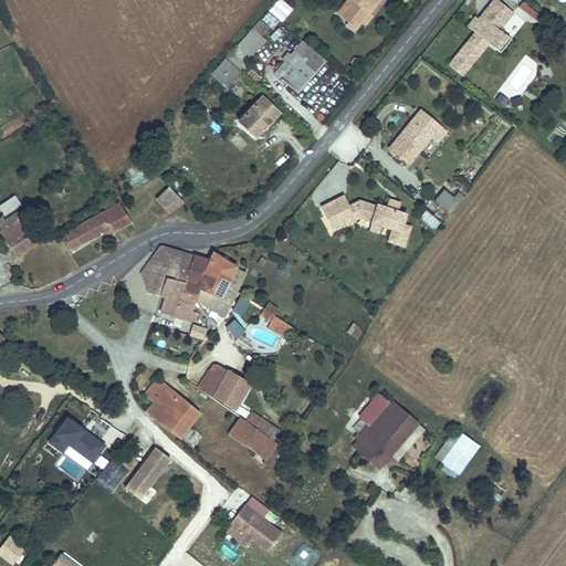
[(344,0),(337,9),(357,24),(365,16),(368,18),(376,9),(374,6),(377,0),(344,0)]
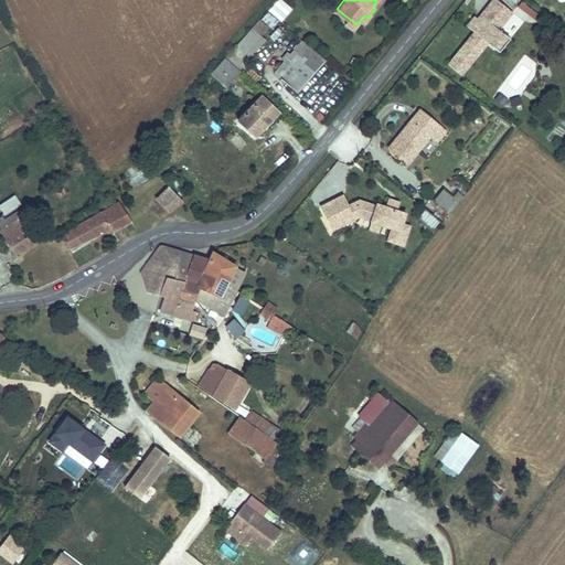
[(476,33),(449,65),(461,76),(489,43),(500,53),(511,40),(500,30),(513,13),(497,0),(494,0),(479,20),(471,29),(476,33)]
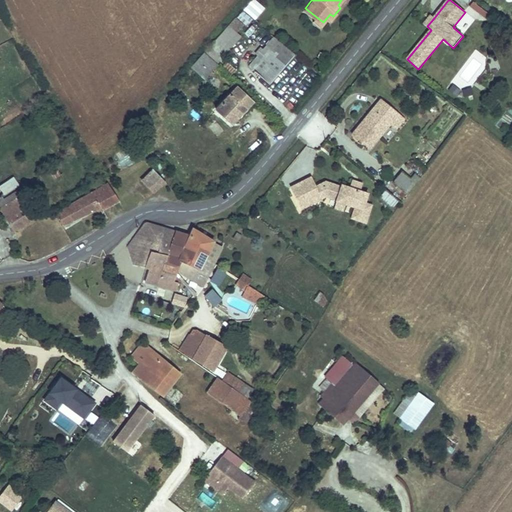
[(424,24),(427,26),(434,18),(431,15),(424,24)]
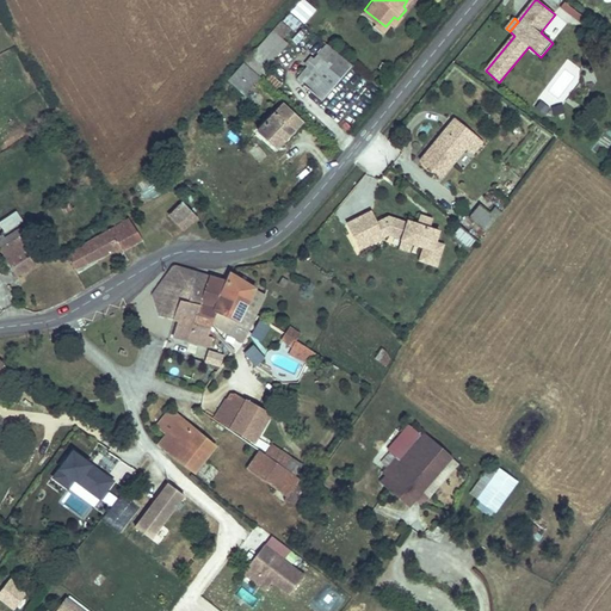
[(291,30),(282,22),(248,59),(258,67),(291,30)]
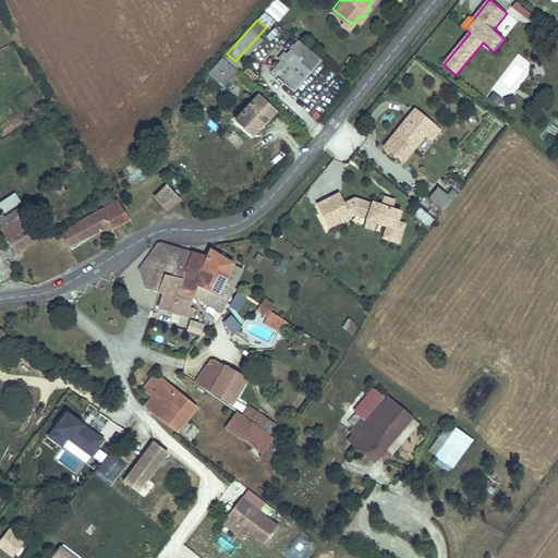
[(302,50),(277,80),(293,94),(318,64),(302,50)]
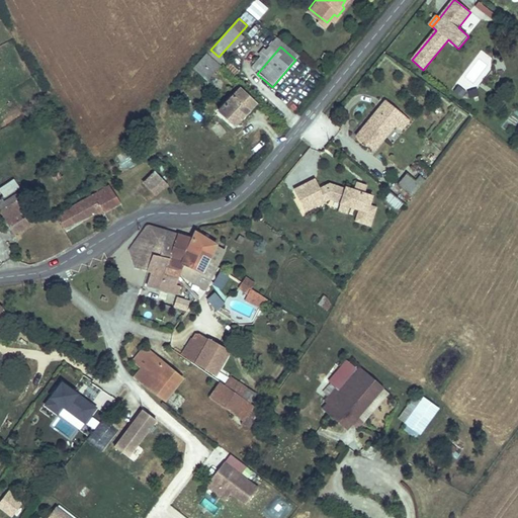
[(204,56),(192,70),(204,81),(218,67),(204,56)]
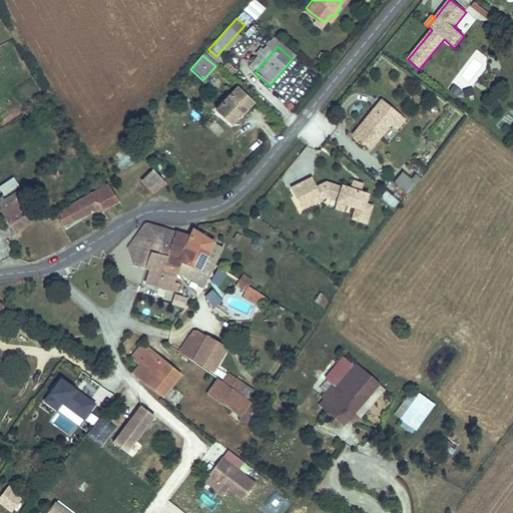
[(456,96),(461,89),(452,83),(447,90),(456,96)]
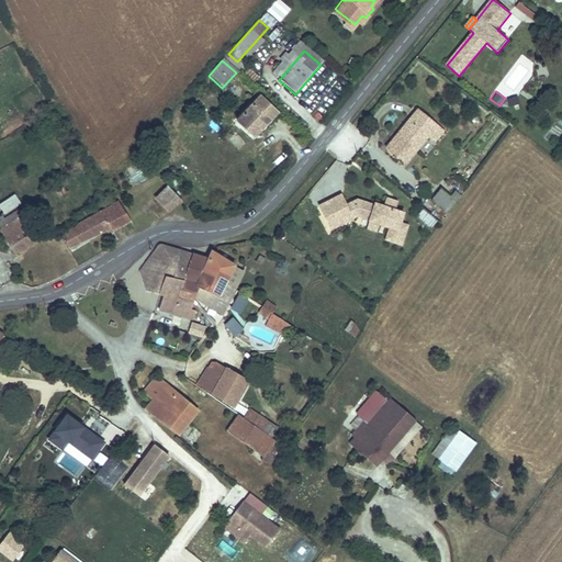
[(256,142),(277,116),(258,100),(237,125),(256,142)]
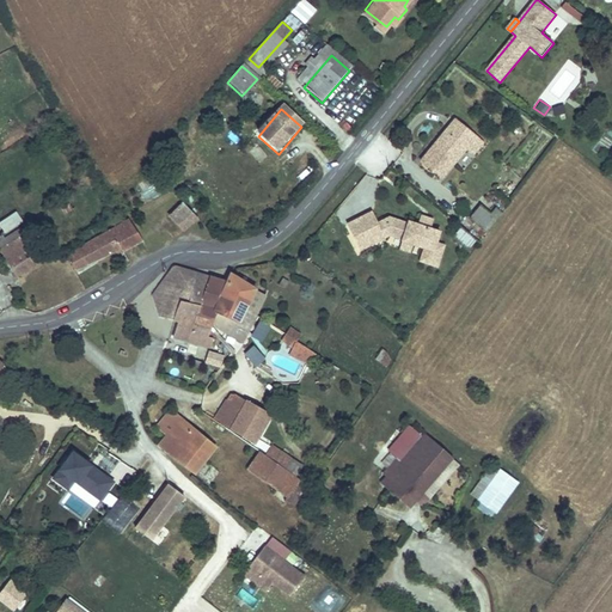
[(420,164),(441,183),(466,152),(471,155),(482,144),(453,121),(420,164)]
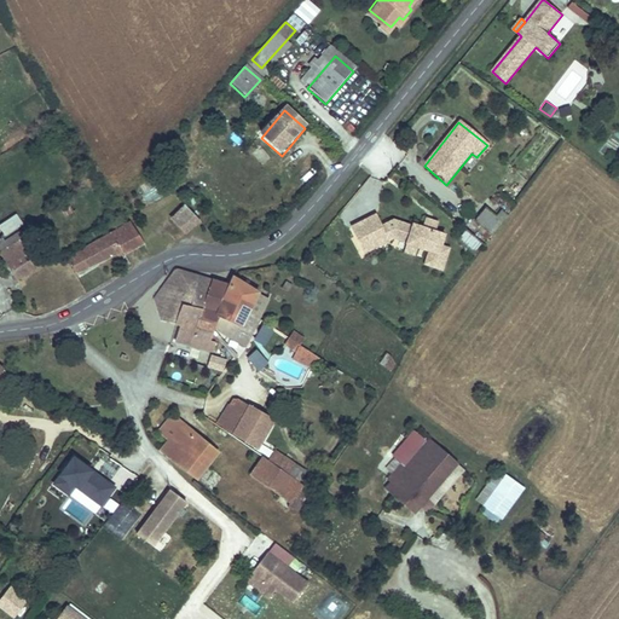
[(138,185),(148,206),(173,194),(163,173),(138,185)]
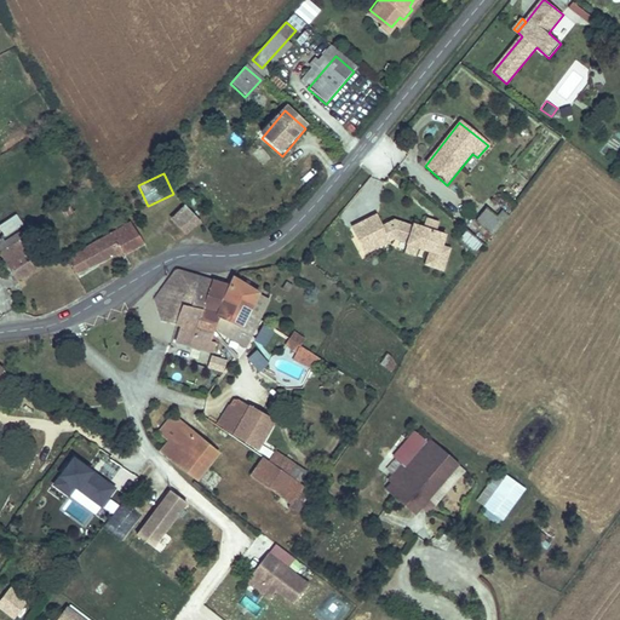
[(185,239),(204,225),(185,204),(168,217),(185,239)]
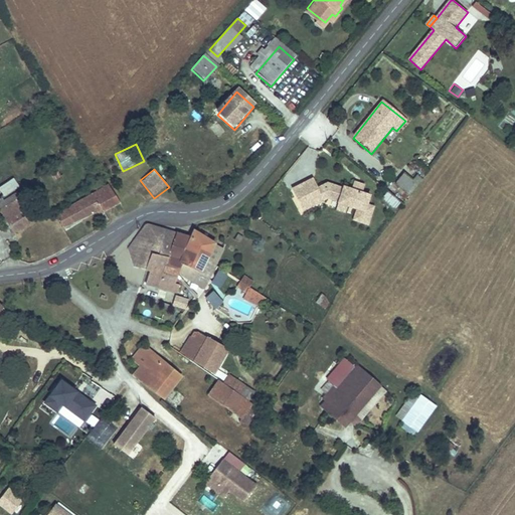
[(13,176),(0,184),(0,191),(3,196),(19,185),(13,176)]
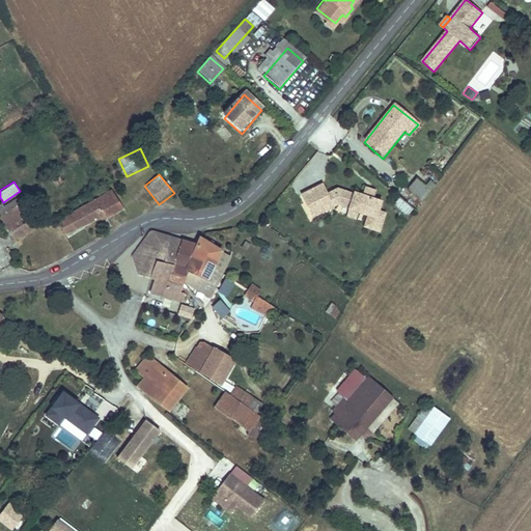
[(434,187),(428,183),(423,188),(416,182),(408,192),(420,202),(434,187)]
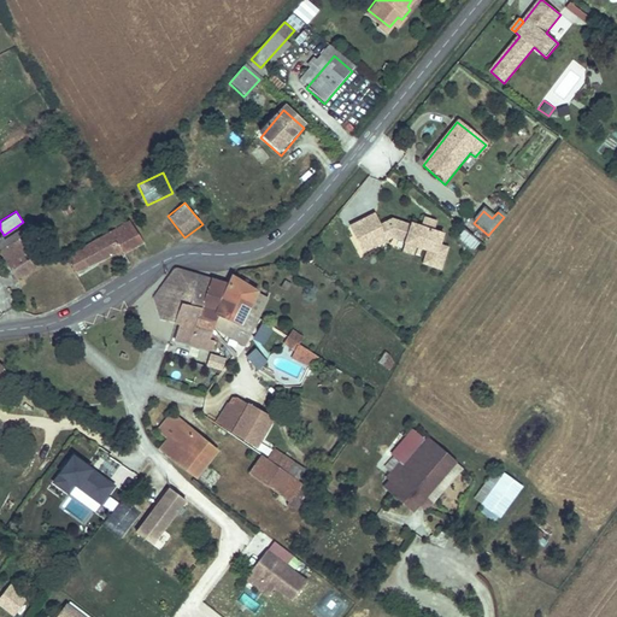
[(387,228),(381,216),(356,228),(366,251),(381,245),(377,239),(389,234),(392,240),(398,236),(406,240),(406,244),(421,250),(432,254),(429,262),(427,266),(440,272),(450,252),(442,248),(446,239),(439,236),(442,228),(429,222),(425,230),(413,225),(412,228),(398,222),(387,228)]
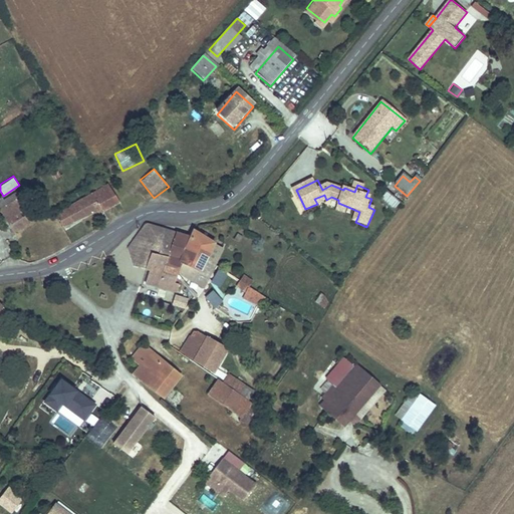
[(107,185),(92,195),(100,208),(106,218),(121,209),(107,185)]
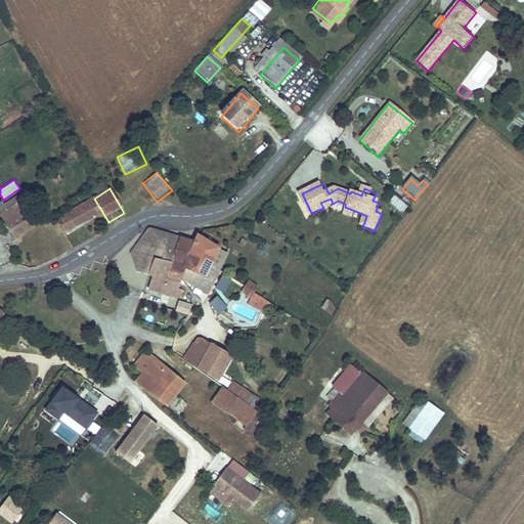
[(387,202),(402,212),(407,204),(393,193),(387,202)]
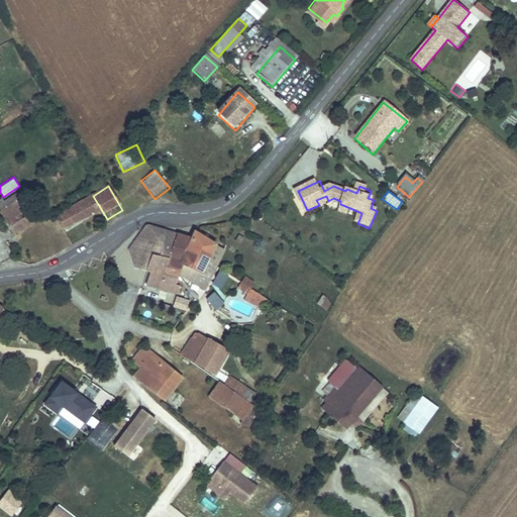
[(63,228),(94,213),(101,209),(93,196),(46,223),(55,236),(64,231),(63,228)]
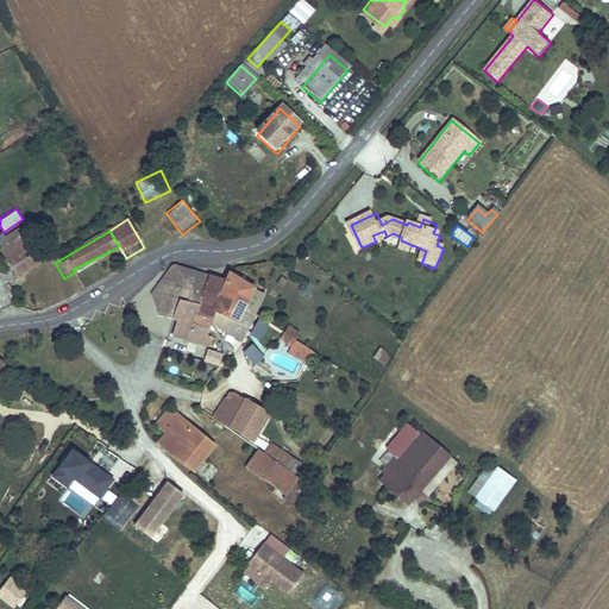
[(372,236),(376,242),(387,237),(384,231),(372,236)]
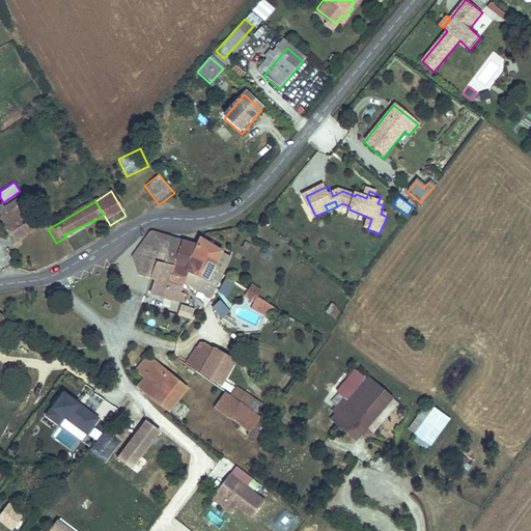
[(22,203),(0,216),(0,217),(4,225),(14,239),(40,223),(36,218),(31,220),(27,212),(22,203)]
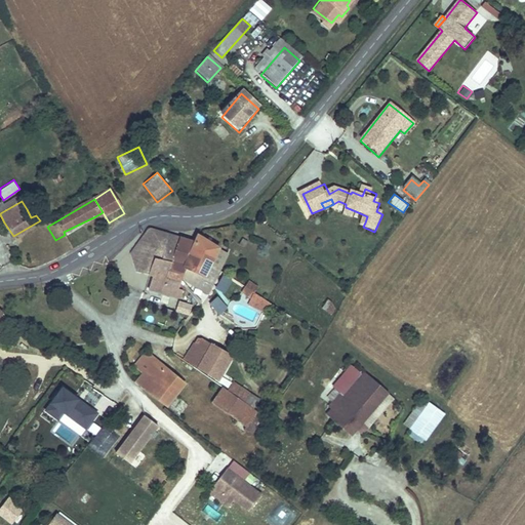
[(355,218),(358,212),(346,207),(342,213),(355,218)]
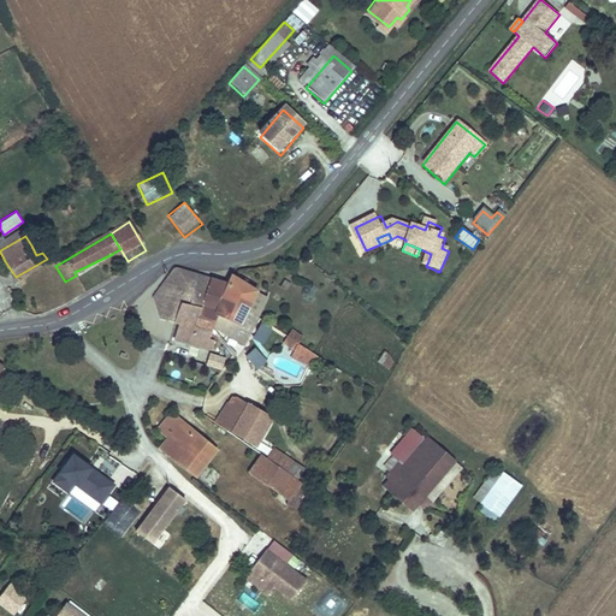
[(161,320),(173,324),(173,323),(183,304),(199,309),(209,280),(176,270),(161,290),(157,288),(149,296),(152,300),(158,295),(169,300),(160,317),(161,320)]
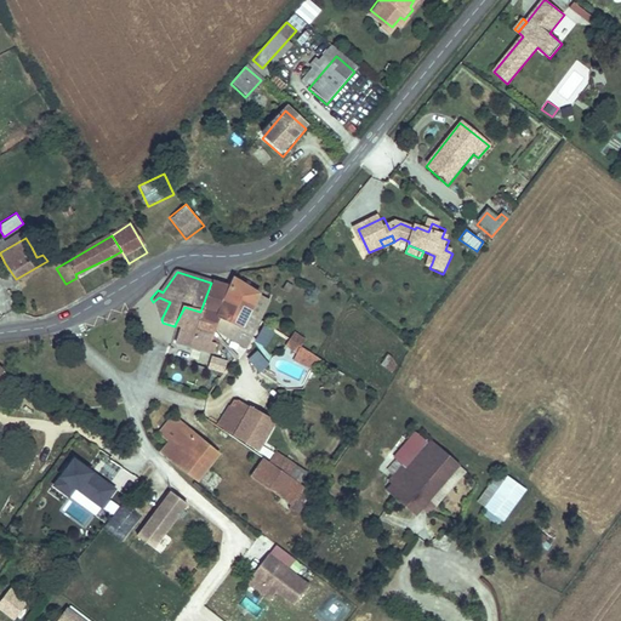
[(228,289),(211,283),(200,312),(212,317),(221,302),(248,313),(258,292),(233,280),(228,289)]
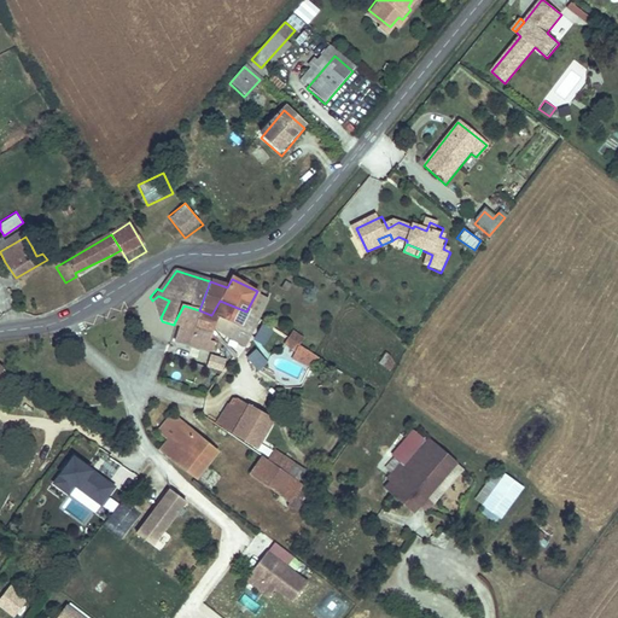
[(285,280),(280,286),(286,290),(291,284),(285,280)]
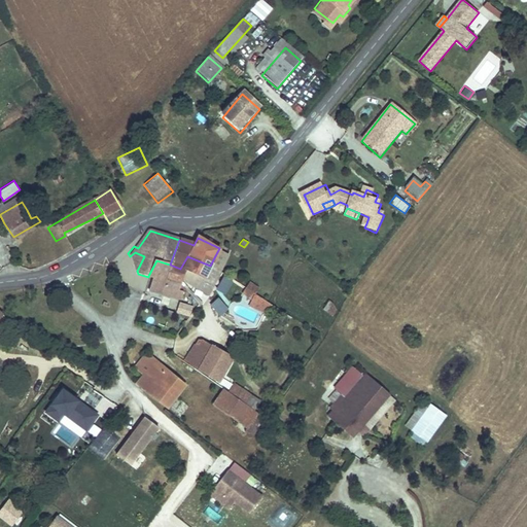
[(130,256),(137,271),(144,256),(135,252),(130,256)]
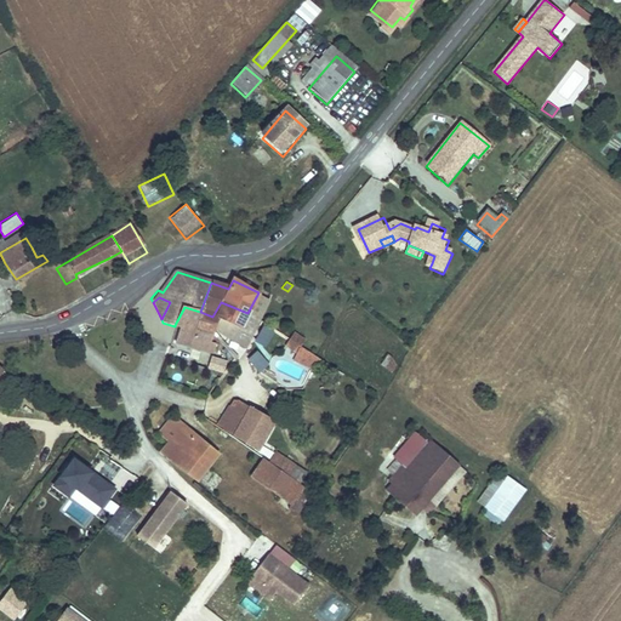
[(191,328),(210,332),(212,328),(233,339),(248,313),(221,302),(212,317),(200,312),(197,320),(193,319),(191,328)]
